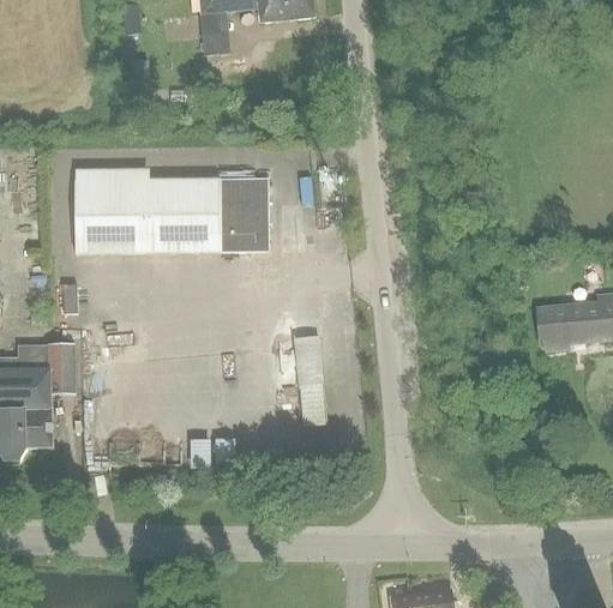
[(198,0),(200,12),(258,6),(259,22),(316,16),(314,0),(198,0)]
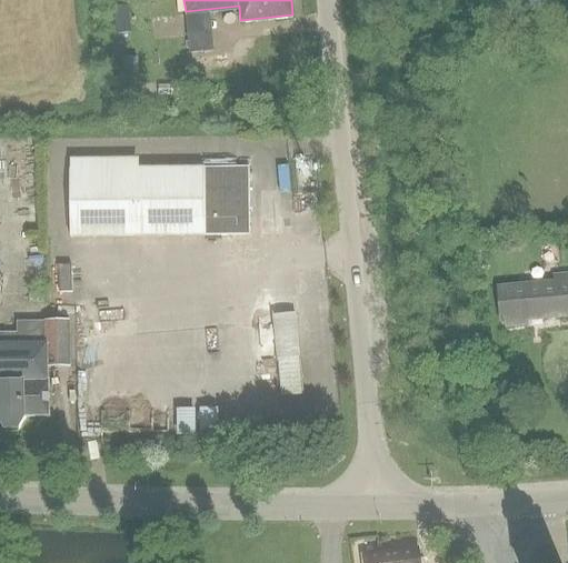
[(311,107),(300,108),(301,117),(312,116),(311,107)]
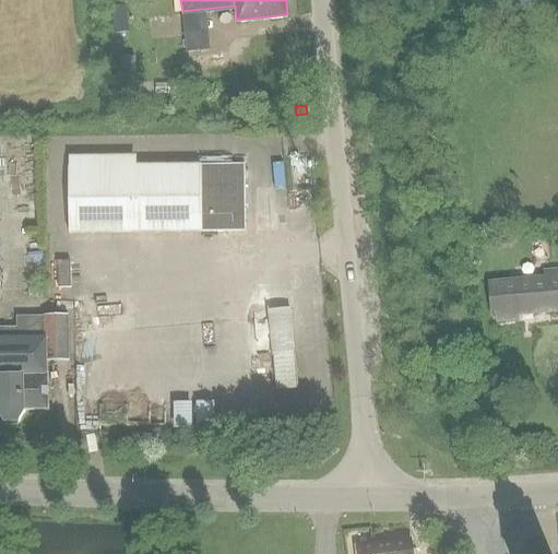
[(68,164),(68,231),(244,228),(244,161),(135,163),(69,163),(68,164)]
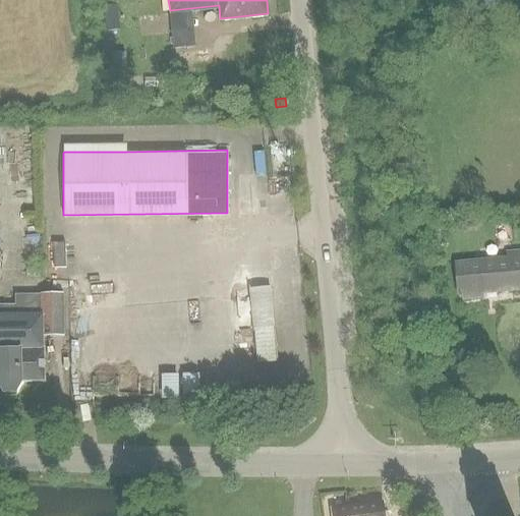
[(64,240),(53,240),(54,265),(65,264),(64,240)]
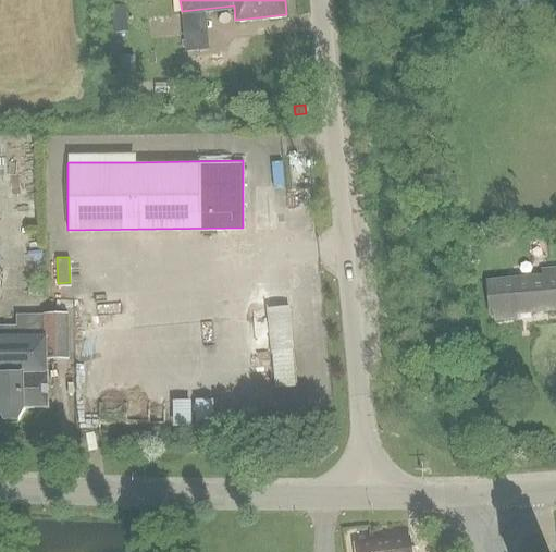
[(493,313),(493,317),(516,315),(515,310),(555,306),(555,265),(541,267),(541,273),(486,278),(489,313),(493,313)]
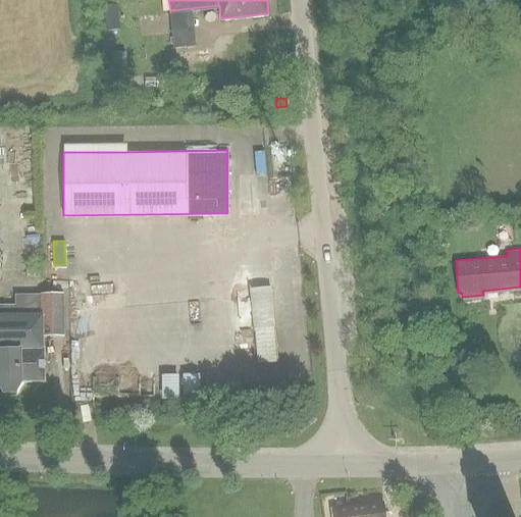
[(252,280),(256,359),(277,357),(273,279),(252,280)]
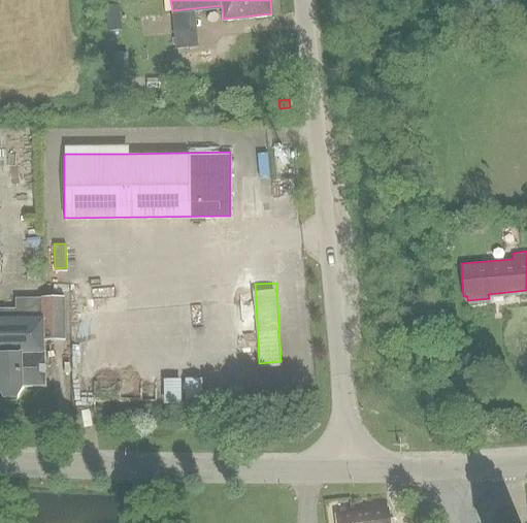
[(64,338),(63,294),(41,295),(14,296),(14,306),(0,305),(0,388),(4,396),(17,395),(23,384),(44,384),(44,352),(42,352),(42,338),(64,338)]
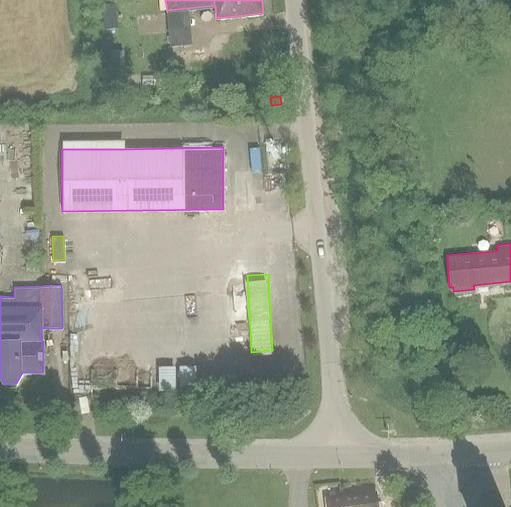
[(160,386),(196,385),(196,362),(159,362),(160,386)]
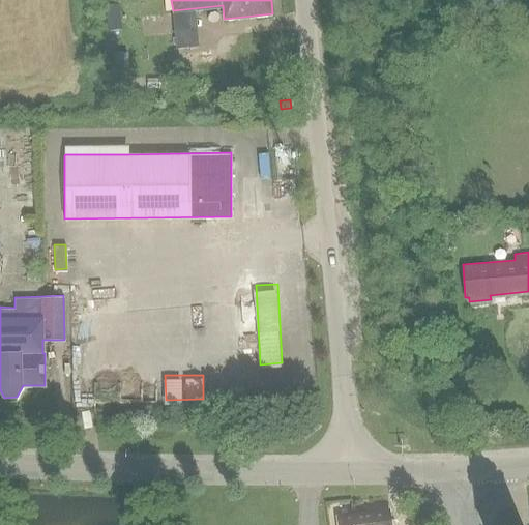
[(390,524),(388,508),(373,511),(336,516),(338,524),(390,524)]
